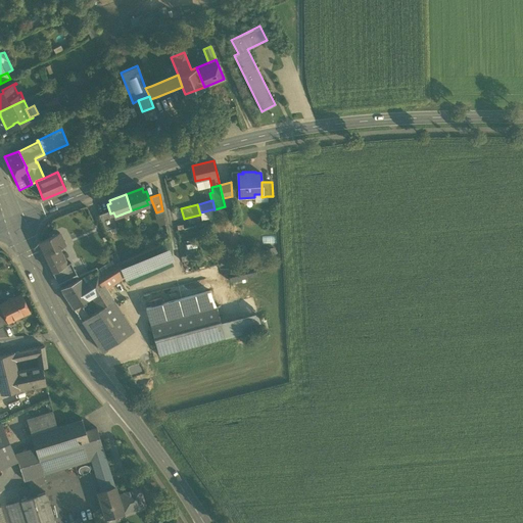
[(200,212),(202,221),(214,218),(211,209),(200,212)]
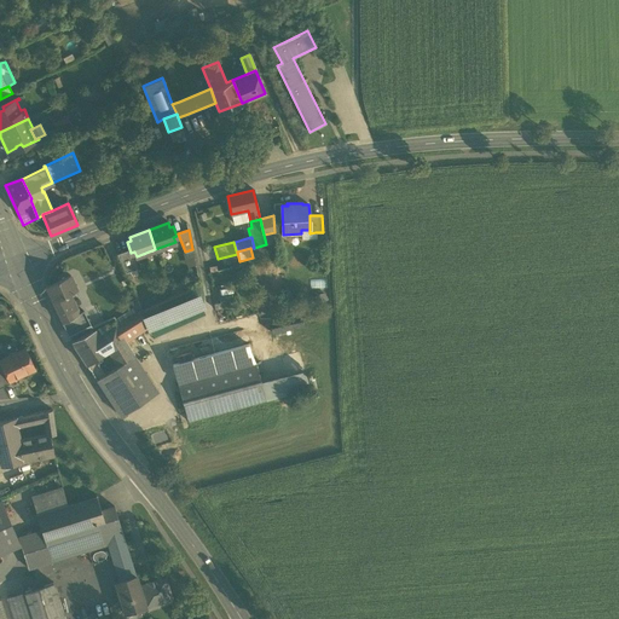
[(126,273),(137,270),(131,253),(129,249),(117,254),(126,273)]
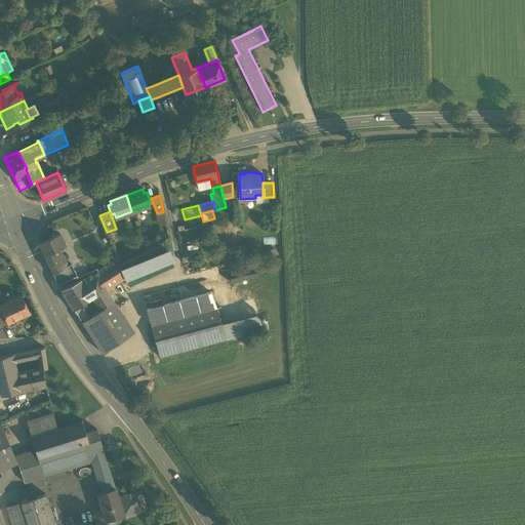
[(39,243),(44,256),(53,252),(59,249),(66,246),(59,234),(39,243)]
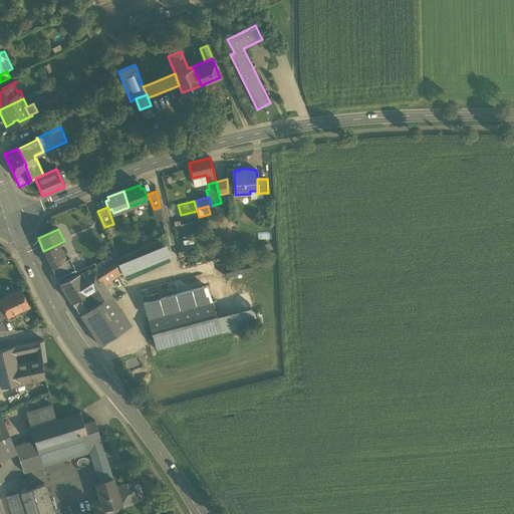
[(155,252),(157,256),(166,252),(161,237),(151,241),(155,252)]
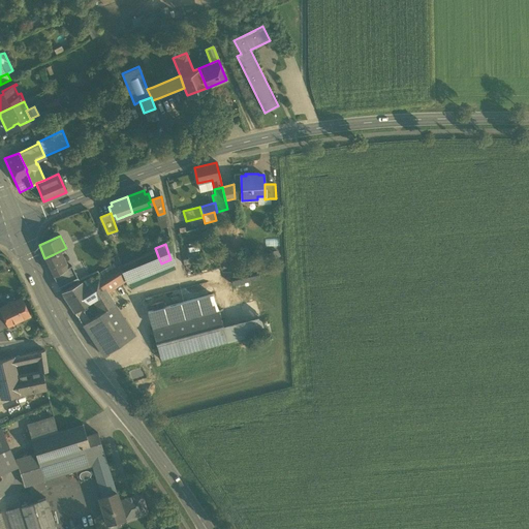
[(93,298),(101,311),(115,303),(106,288),(125,277),(126,279),(161,263),(159,259),(155,248),(118,265),(85,285),(93,298)]
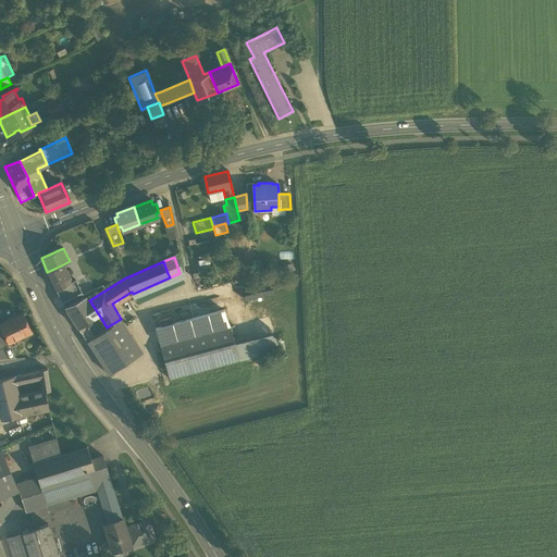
[(64,285),(72,282),(63,264),(57,268),(63,280),(62,281),(64,285)]
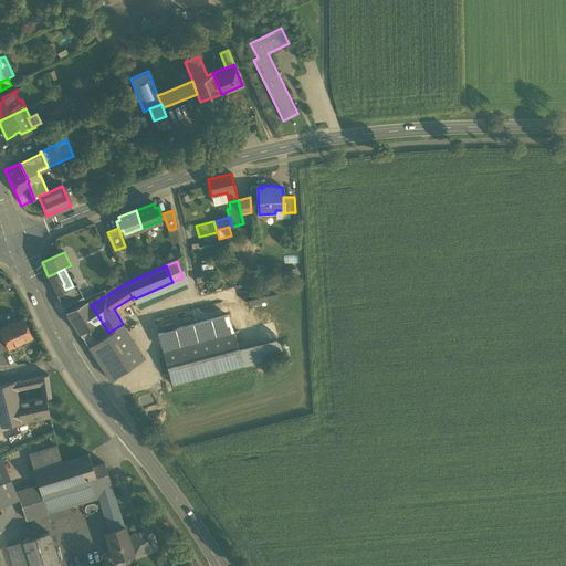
[(64,284),(58,272),(48,276),(58,295),(65,291),(65,290),(63,285),(64,284)]
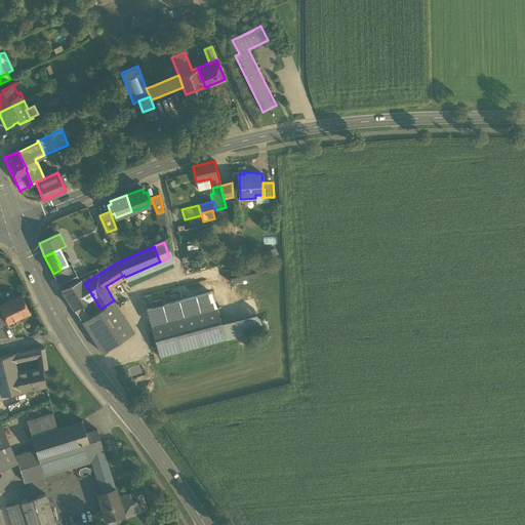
[(125,277),(130,288),(174,269),(169,257),(160,261),(125,277)]
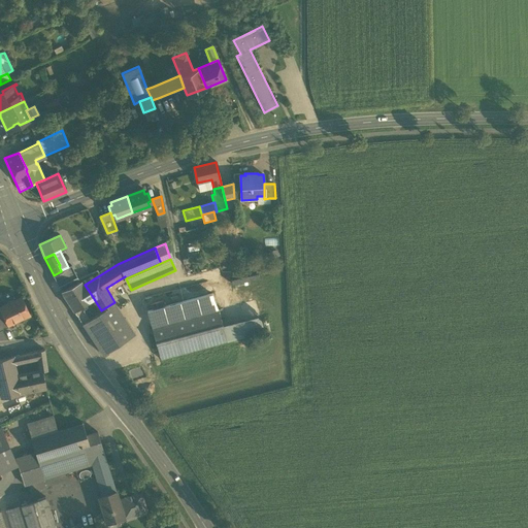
[(68,267),(61,270),(61,271),(54,275),(61,289),(78,279),(71,265),(68,267)]
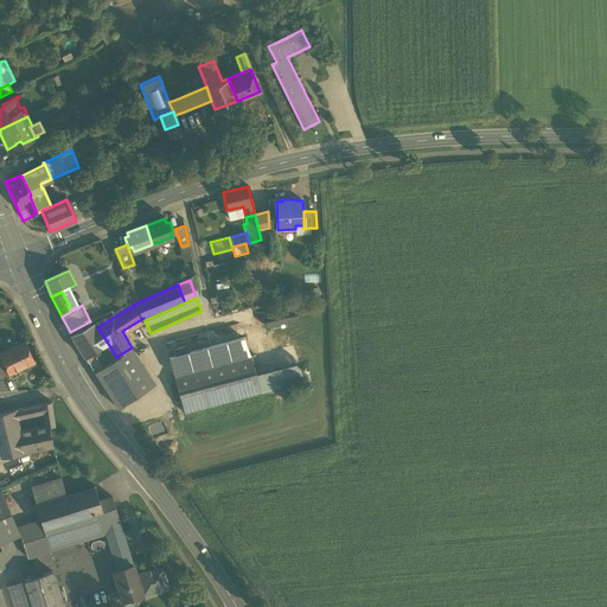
[(74,339),(84,357),(93,351),(98,347),(107,342),(97,327),(95,323),(71,334),(74,339)]
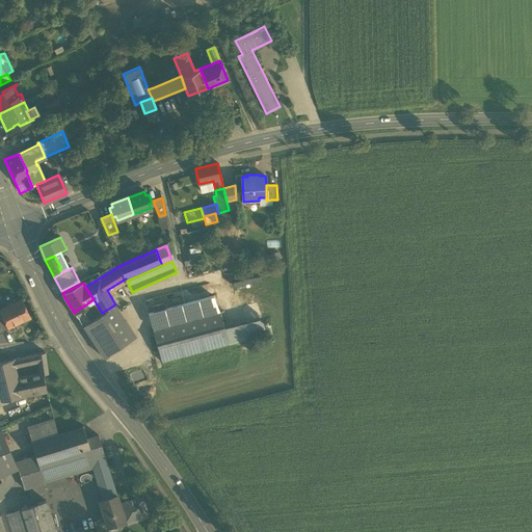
[(147,297),(148,306),(173,302),(170,294),(147,297)]
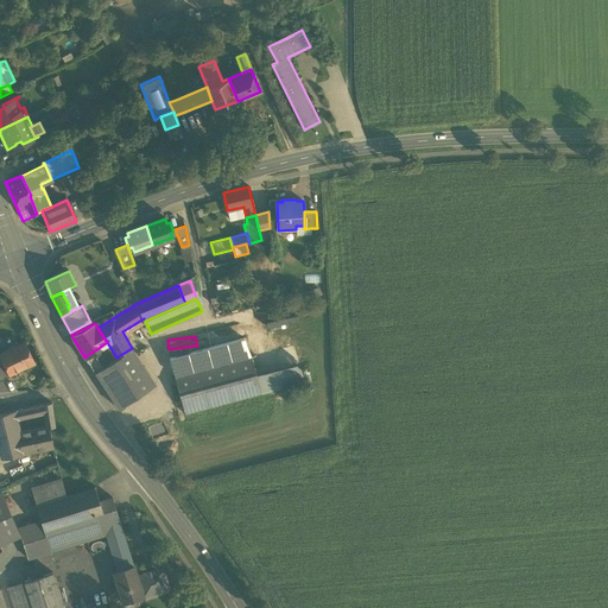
[(0,354),(1,356),(10,374),(10,373),(35,362),(25,343),(17,347),(14,346),(8,348),(8,350),(0,354)]
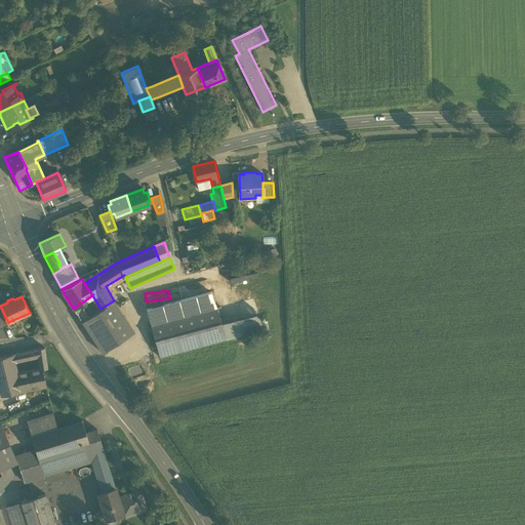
[(134,332),(114,300),(101,309),(88,317),(82,307),(80,304),(73,309),(102,353),(112,347),(134,332)]
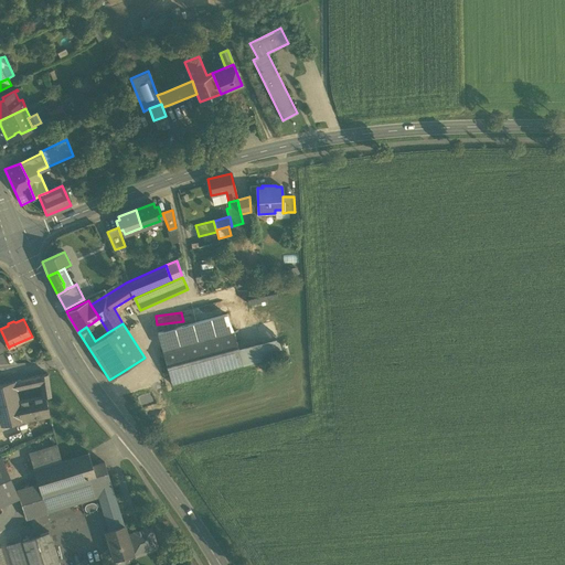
[(171,384),(243,365),(238,351),(233,330),(161,349),(171,384)]
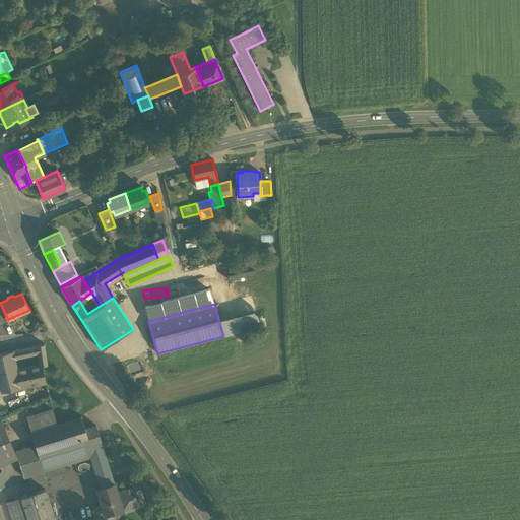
[(0,305),(0,317),(3,324),(9,321),(8,319),(8,320),(1,305),(0,305)]
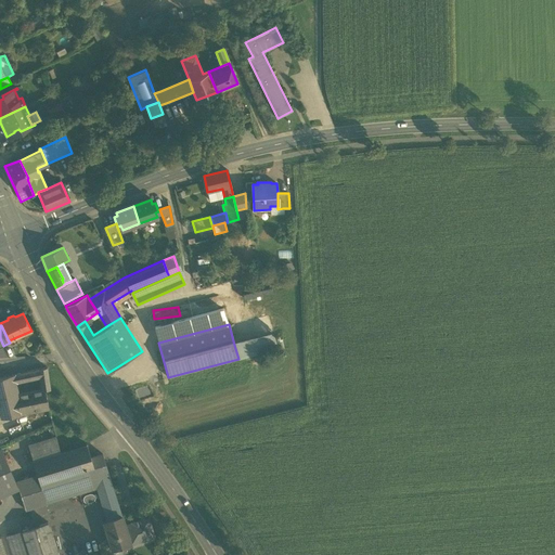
[(273,334),(234,345),(239,359),(278,348),(273,334)]
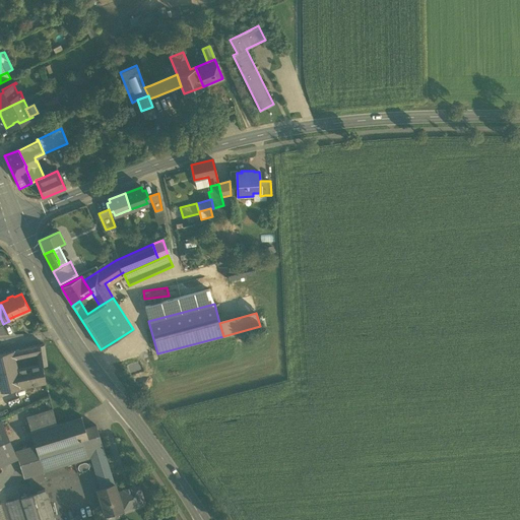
[(16,350),(0,353),(0,390),(0,392),(18,388),(14,371),(11,359),(17,356),(27,354),(36,352),(38,366),(41,366),(44,382),(49,381),(47,365),(46,356),(44,344),(26,348),(16,350)]
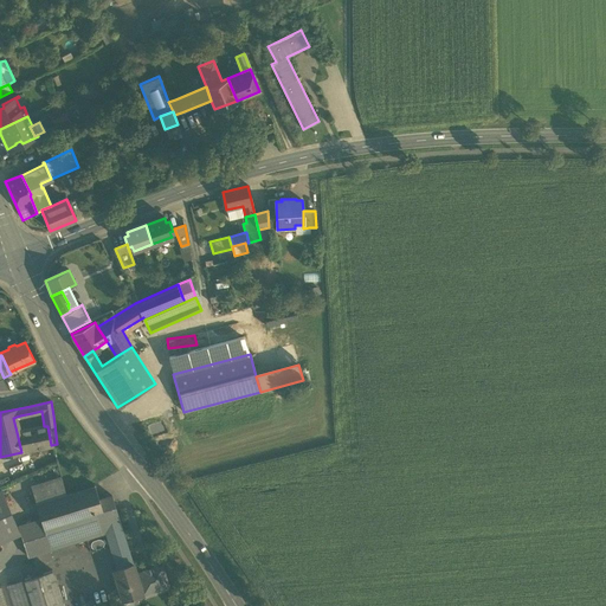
[(17,432),(21,452),(52,447),(51,445),(47,426),(44,426),(17,432)]
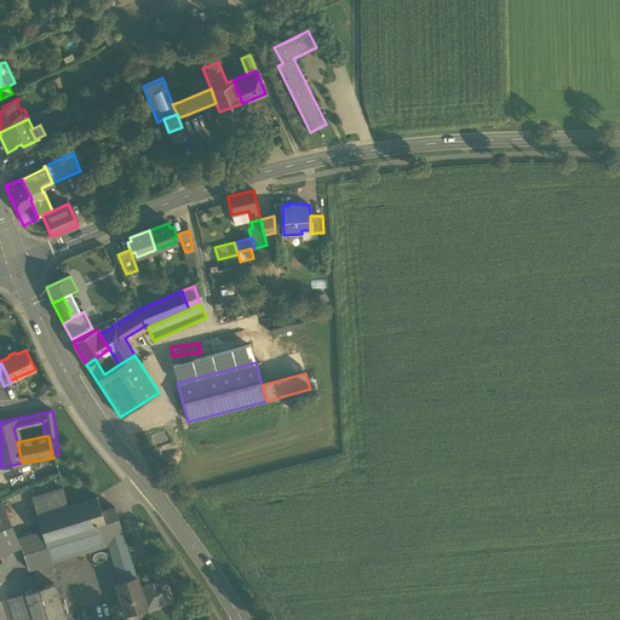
[(32,497),(38,516),(69,506),(62,487),(32,497)]
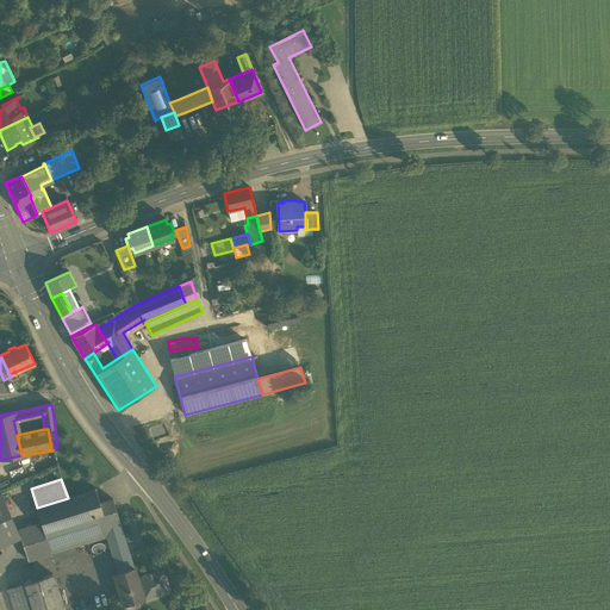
[(27,560),(106,535),(123,530),(113,499),(99,503),(95,490),(68,498),(37,508),(41,522),(18,529),(27,560)]
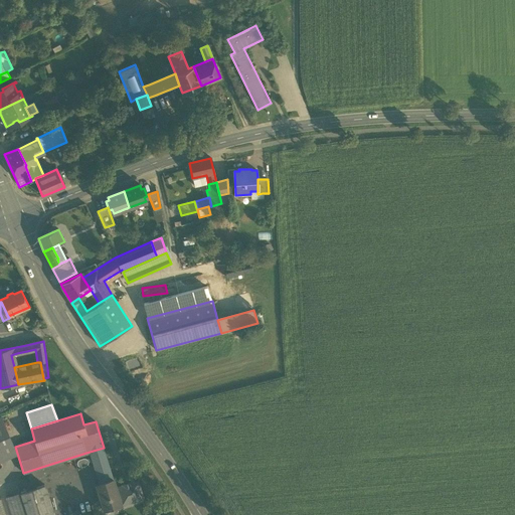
[(0,415),(0,460),(16,454),(0,416),(0,415)]
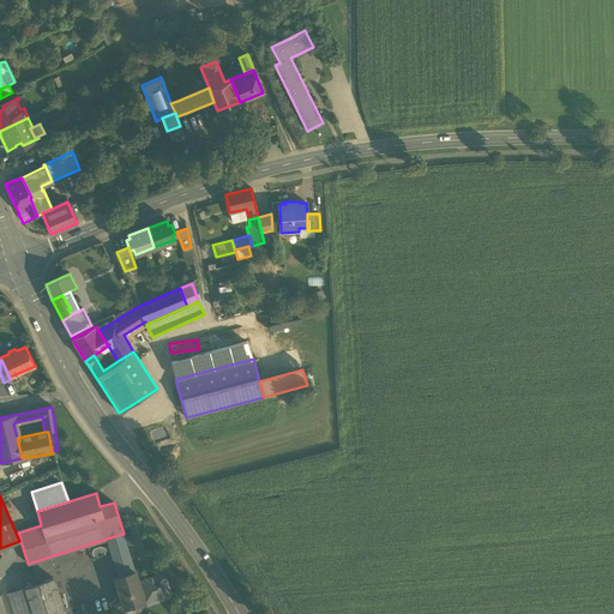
[(134,572),(124,534),(107,539),(112,554),(114,553),(121,576),(134,572)]
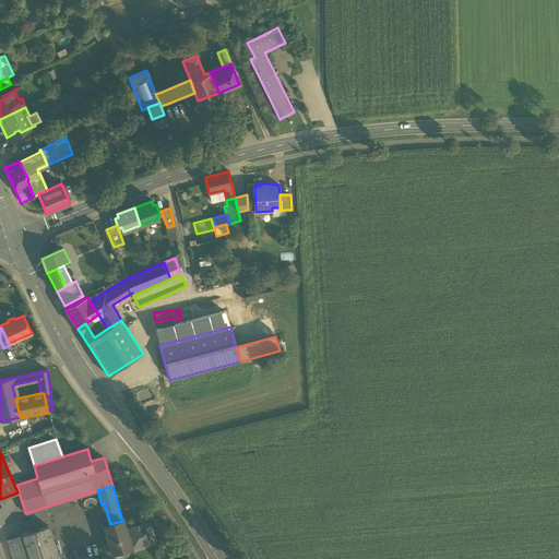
[(102,504),(108,525),(110,524),(104,503),(102,504)]
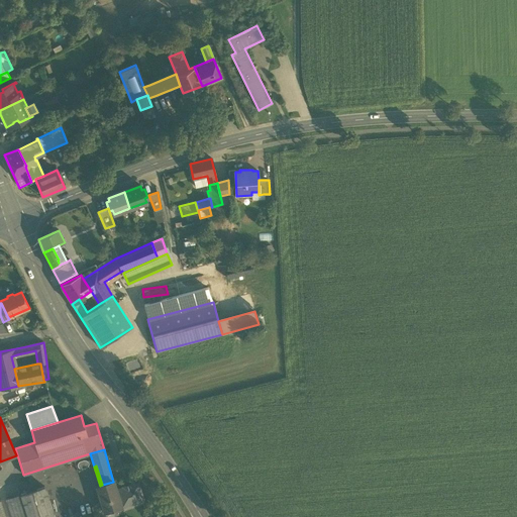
[(96,487),(104,512),(113,509),(121,506),(119,497),(118,497),(116,490),(113,482),(102,485),(100,486),(96,487)]
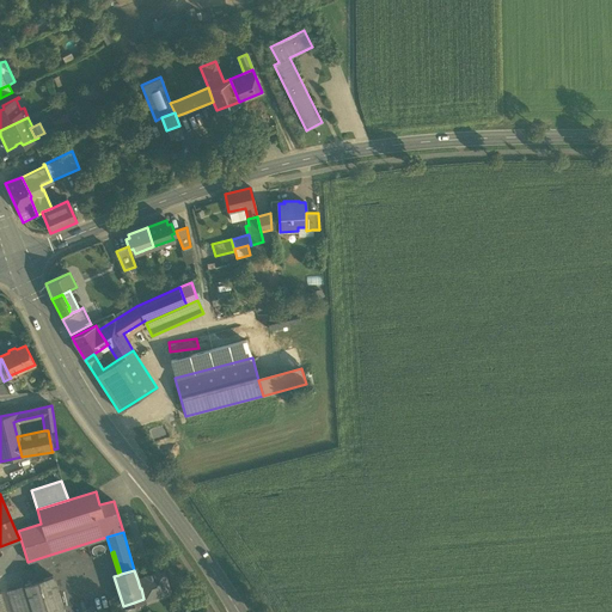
[(146,577),(138,580),(140,588),(141,588),(144,599),(144,600),(170,593),(163,571),(154,574),(154,573),(146,576),(146,577)]
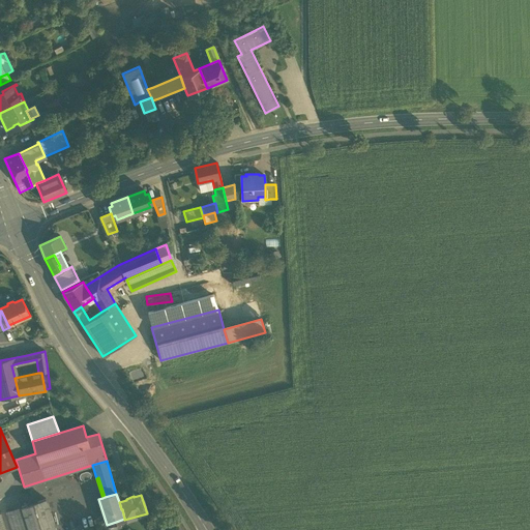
[(55,529),(47,500),(5,513),(10,529),(55,529)]
